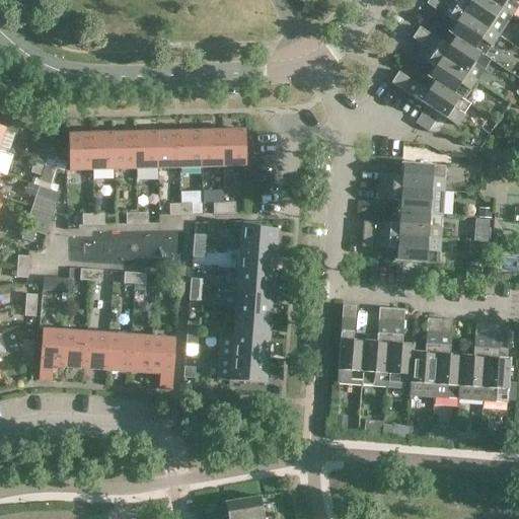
[(498,36),(442,0),(426,0),(424,3),(454,23),(447,33),(453,38),(453,36),(485,57),(498,36)]
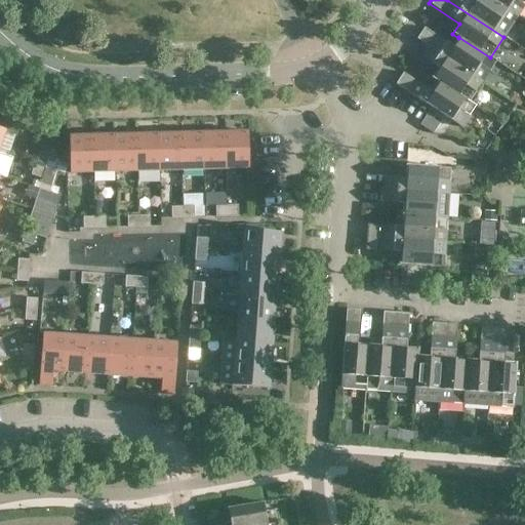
[(477,0),(475,3),(470,0),(447,0),(503,37),(517,16),(491,0),(477,0)]
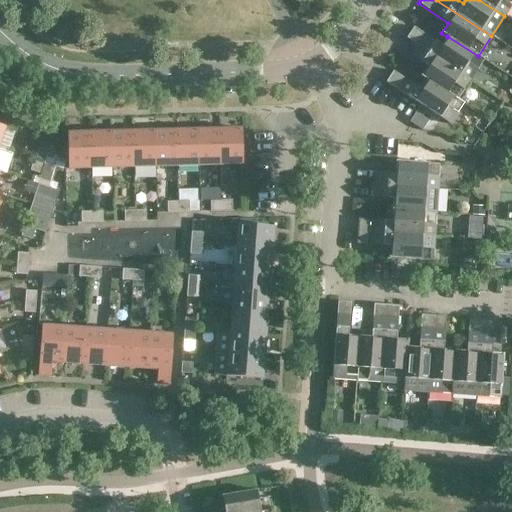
[(511,0),(479,0),(504,16),(511,3),(511,0)]
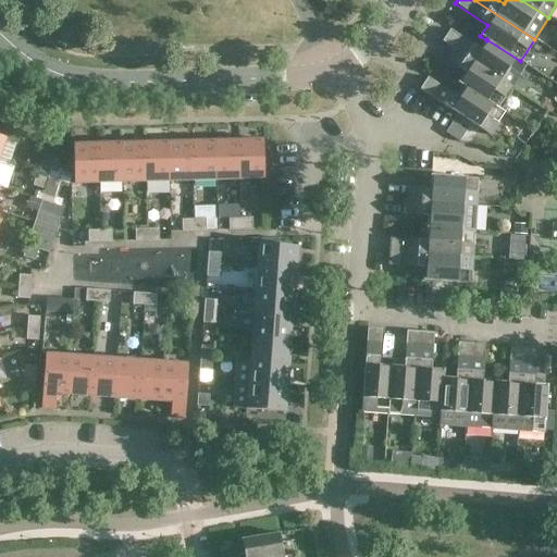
[(511,87),(527,65),(520,61),(486,39),(486,40),(480,50),(448,28),(440,40),(453,49),(453,48),(511,87)]
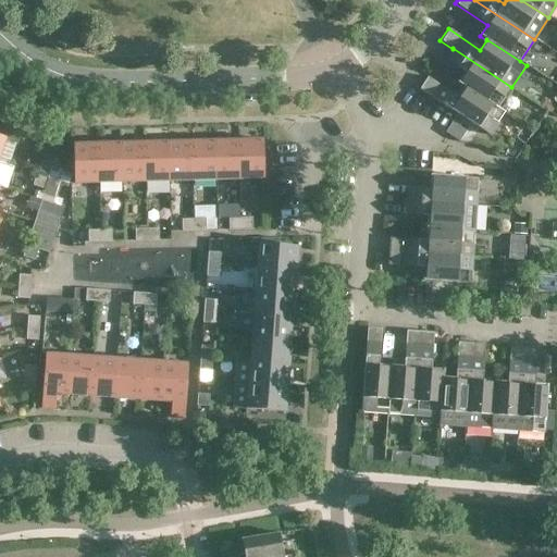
[(467,74),(459,85),(466,89),(466,88),(497,109),(498,109),(511,87),(453,48),(453,49),(445,60),(467,74)]
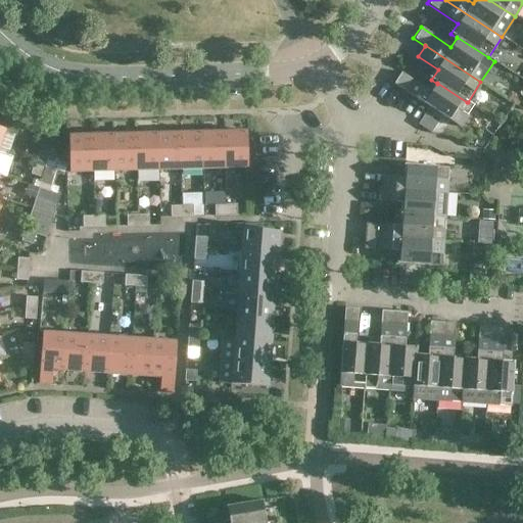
[(460,128),(474,106),(468,102),(467,102),(437,83),(437,84),(431,93),(401,73),(394,84),(429,107),(460,128)]
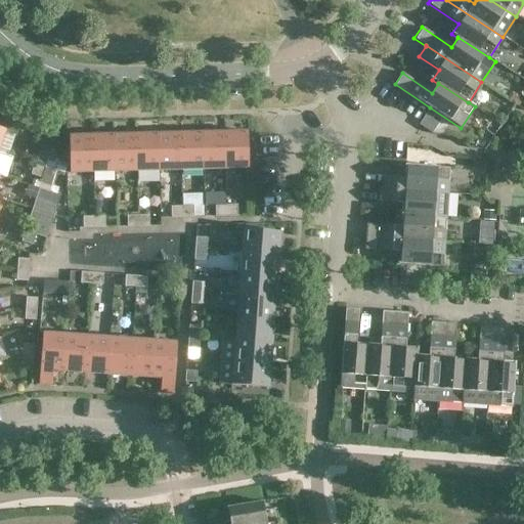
[(431,120),(436,112),(430,107),(419,125),(431,133),(437,124),(431,120)]
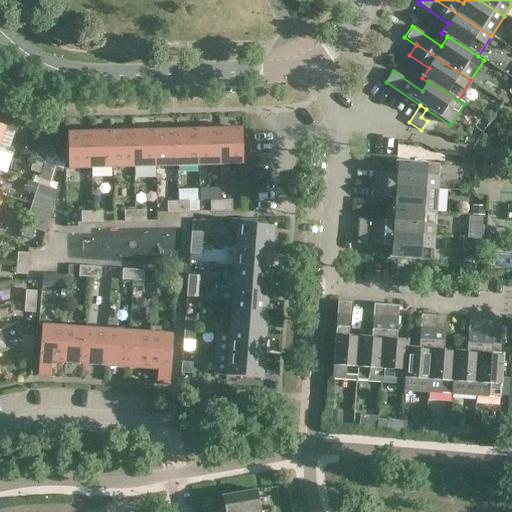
[(220,166),(242,165),(241,129),(219,130),(220,166)]
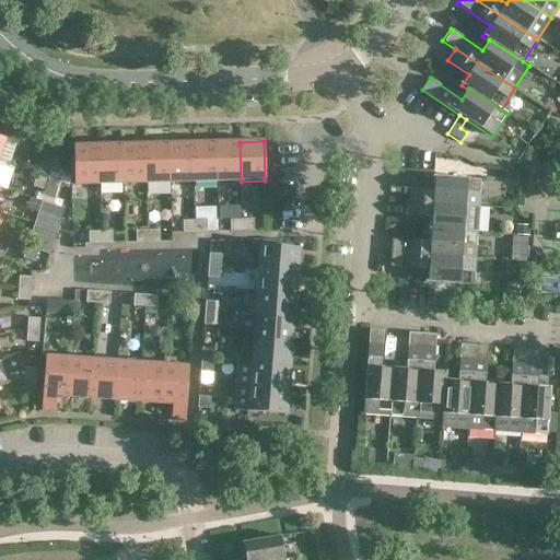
[(217,182),(217,142),(193,143),(194,183),(217,182)]
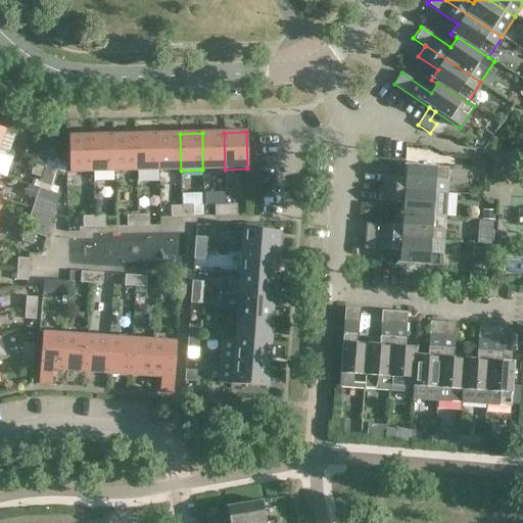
[(225,170),(224,133),(202,133),(202,170),(225,170)]
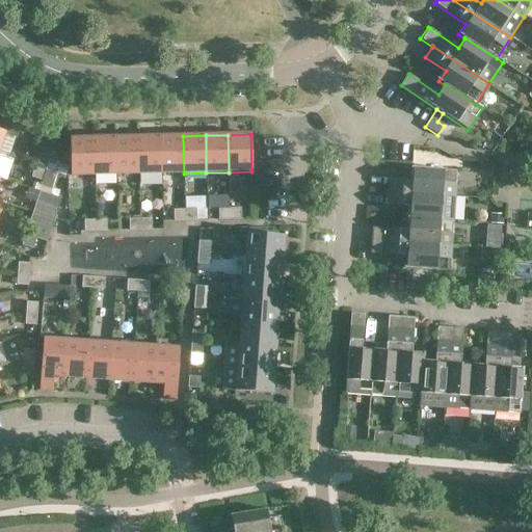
[(160,136),(138,137),(139,175),(161,174),(160,136)]
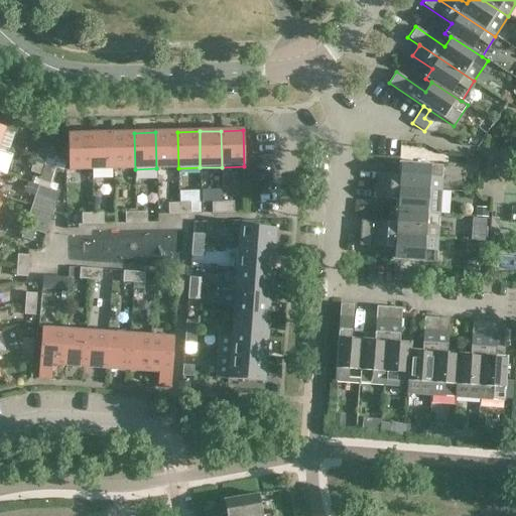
[(178,168),(177,132),(155,132),(156,168),(178,168)]
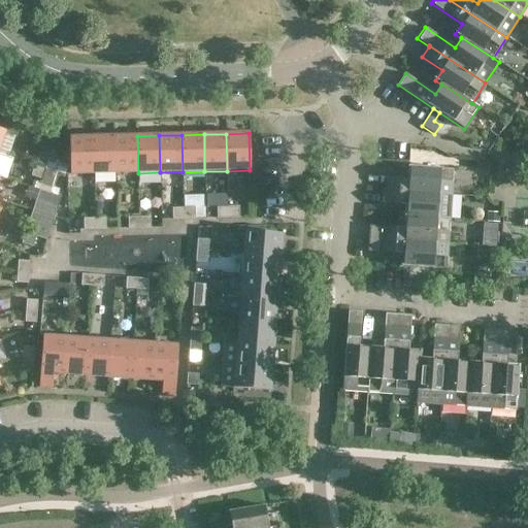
[(116,173),(114,136),(93,137),(93,174),(116,173)]
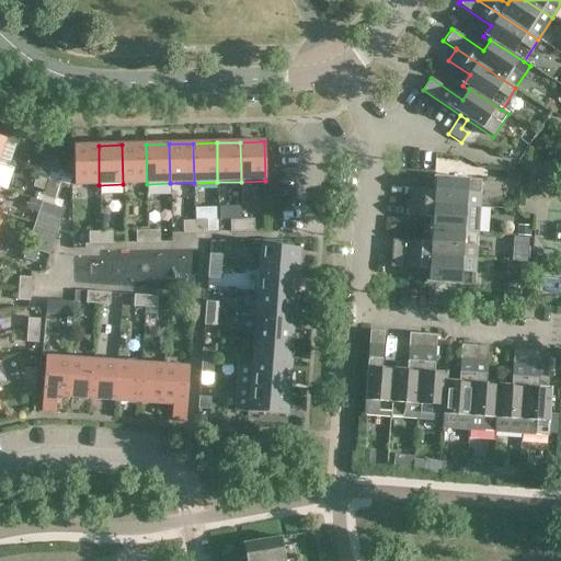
[(146,145),(122,145),(123,184),(147,184),(146,145)]
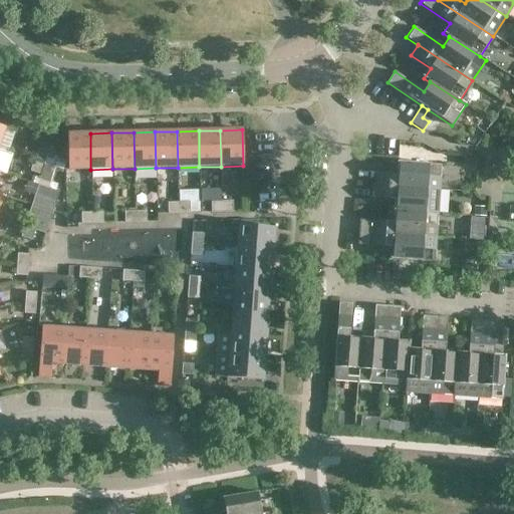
[(67,134),(68,170),(90,170),(90,134),(67,134)]
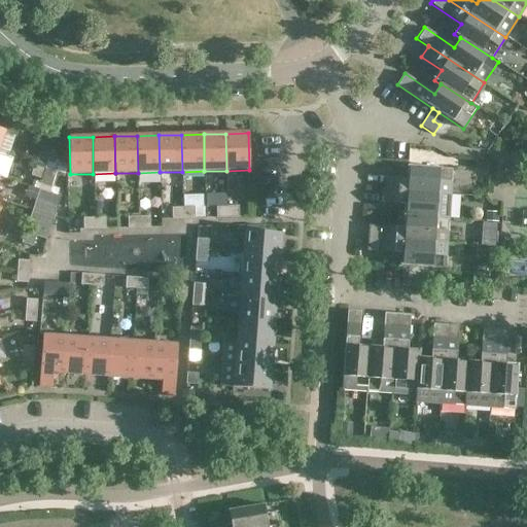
[(35,166),(45,169),(48,157),(38,154),(35,166)]
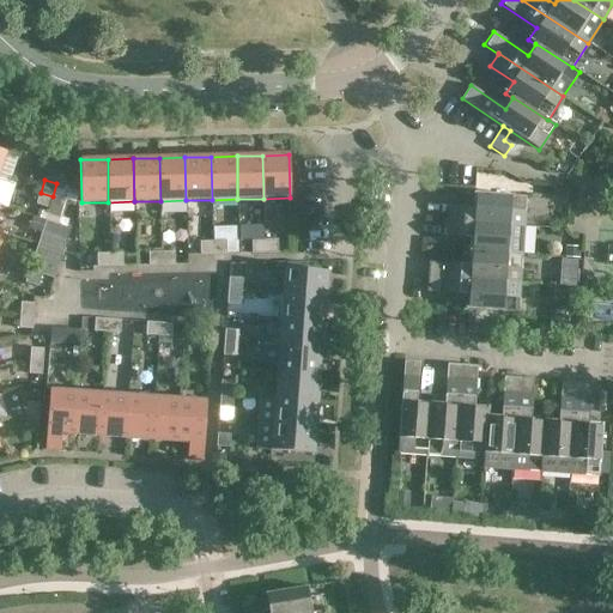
[(41,193),(37,205),(49,208),(48,213),(60,217),(66,200),(53,196),(41,193)]
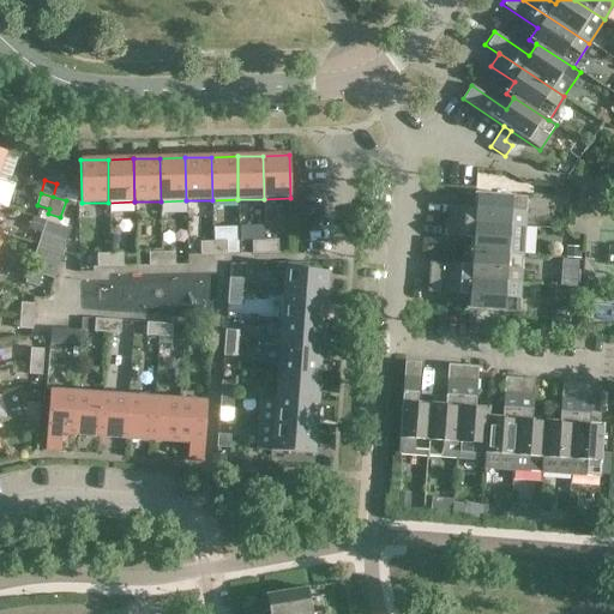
[(476,208),(450,206),(449,221),(525,227),(527,197),(477,193),(476,208)]
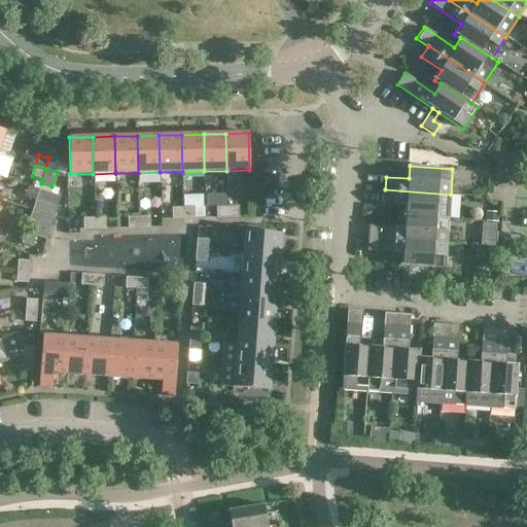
[(29,186),(25,197),(36,201),(58,208),(61,197),(50,194),(40,189),(29,186)]
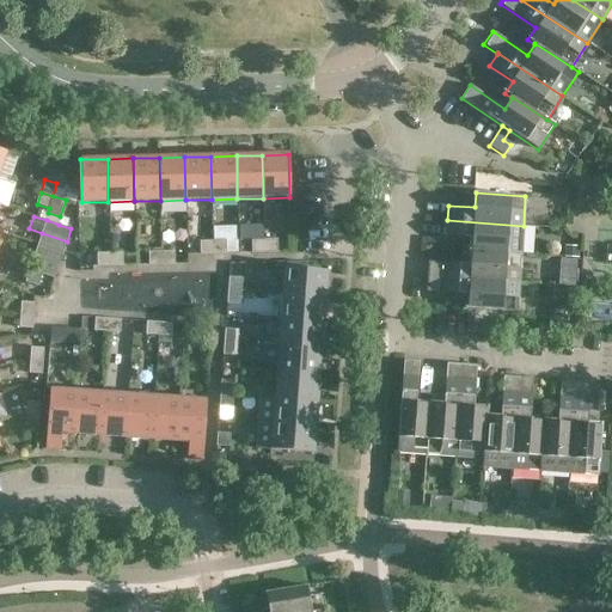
[(446,236),(472,237),(471,251),(521,255),(524,226),(447,220),(446,236)]
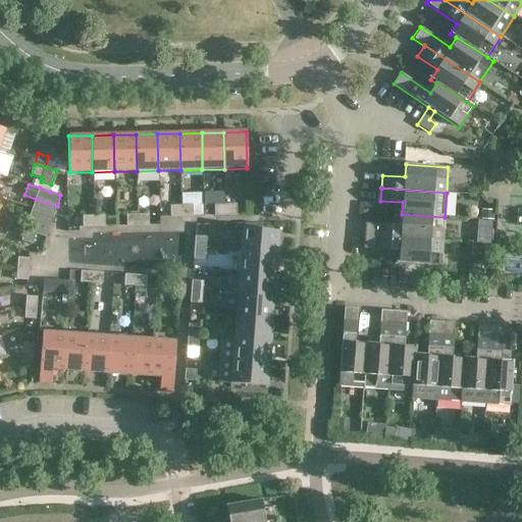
[(225,216),(224,205),(214,205),(214,216),(225,216)]
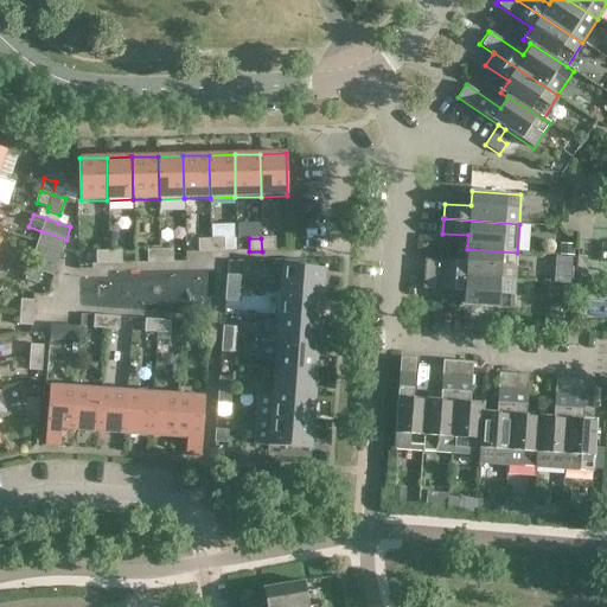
[(274,238),(261,238),(262,251),(274,251),(274,238)]
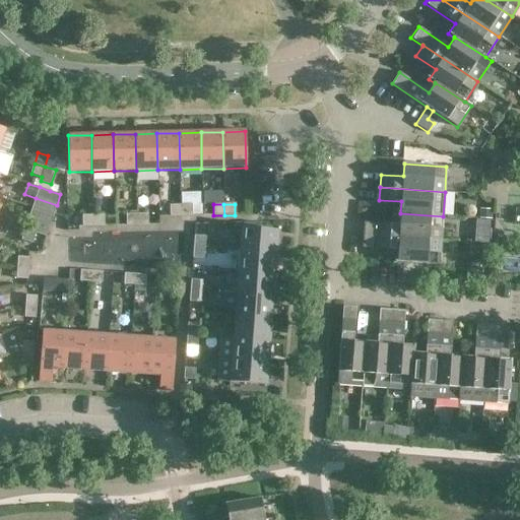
[(181,216),(181,205),(170,205),(171,216),(181,216)]
